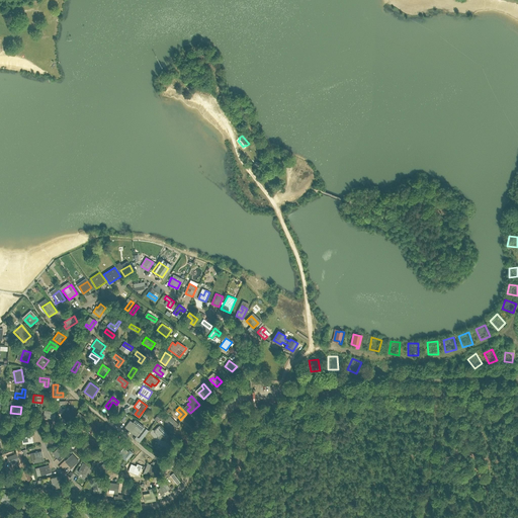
[(63,418),(68,422),(75,413),(70,409),(63,418)]
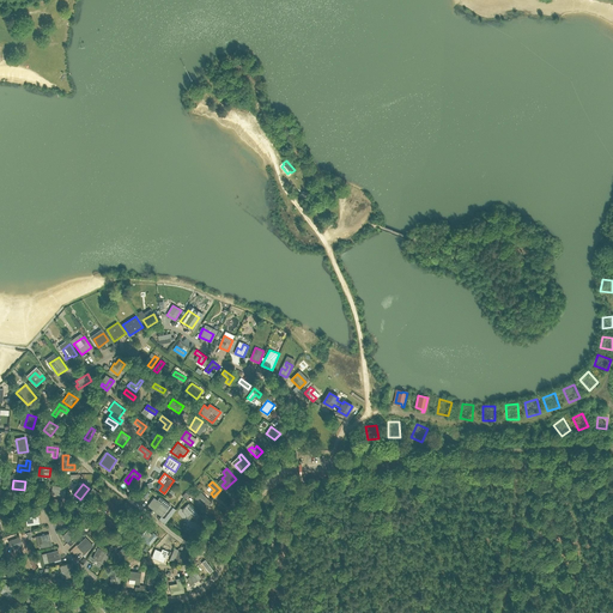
[(53,486),(53,490),(58,491),(58,495),(64,496),(65,486),(53,486)]
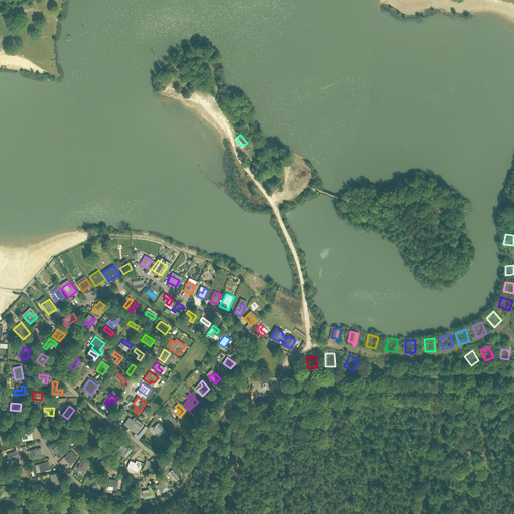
[(74,415),(82,421),(84,418),(76,412),(74,415)]
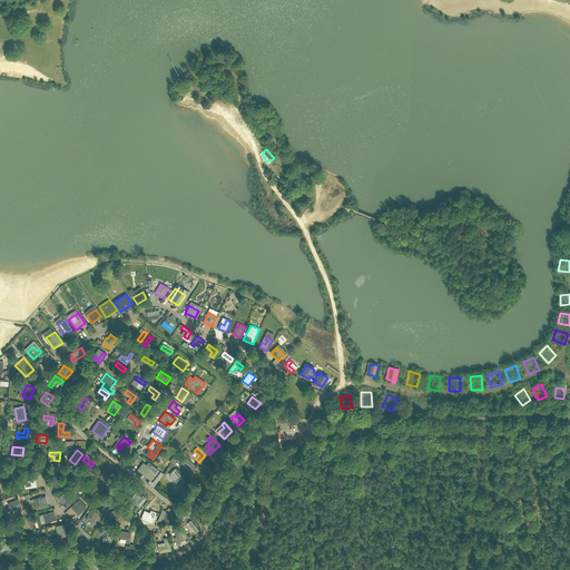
[(184,461),(192,469),(194,467),(187,458),(184,461)]
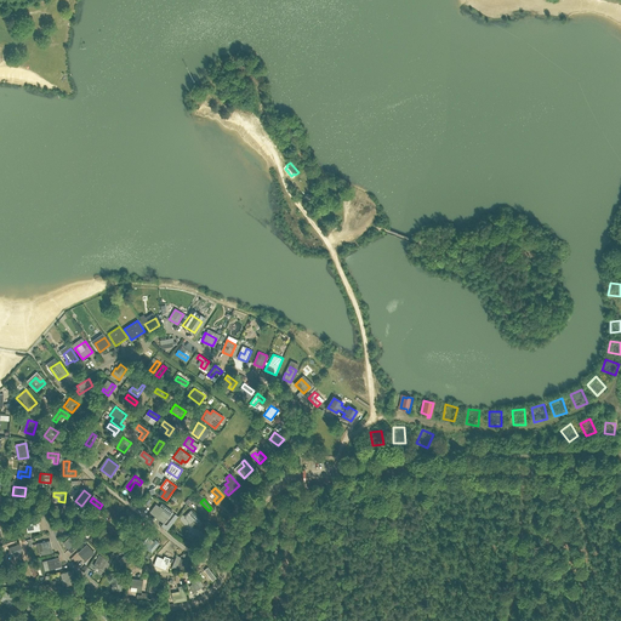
[(155,503),(149,512),(164,523),(174,512),(161,503),(159,506),(155,503)]
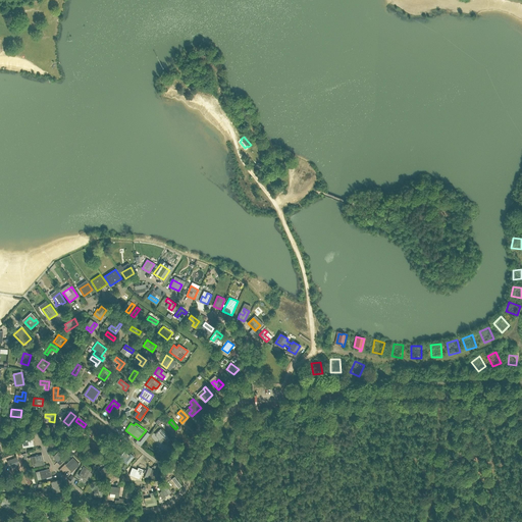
[(90,428),(88,431),(96,437),(98,434),(90,428)]
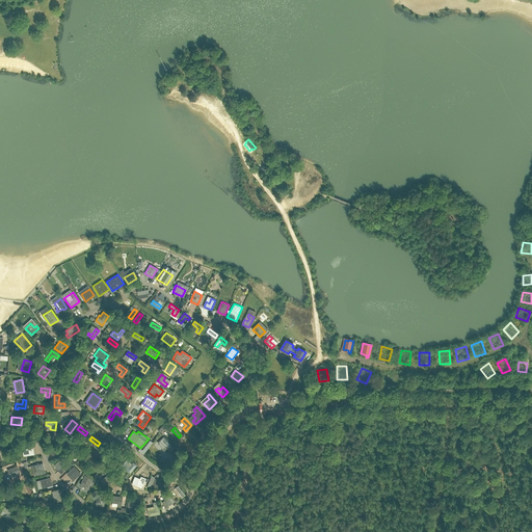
[(173,448),(163,437),(158,443),(167,453),(173,448)]
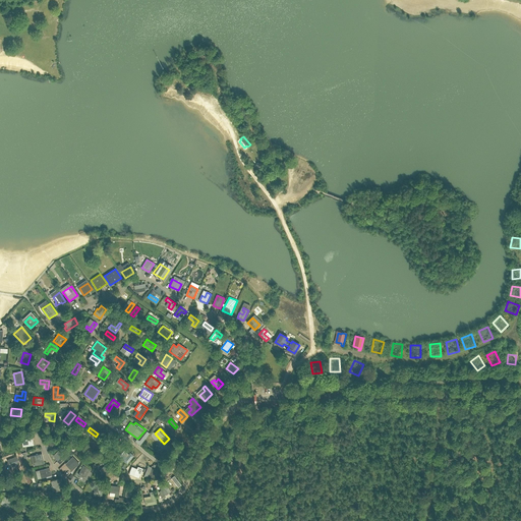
[(50,436),(49,440),(53,441),(53,444),(59,445),(60,438),(50,436)]
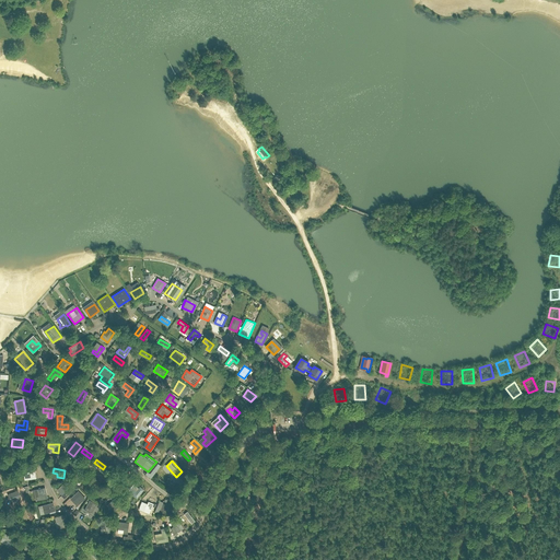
[(107,471),(115,478),(118,475),(109,468),(107,471)]
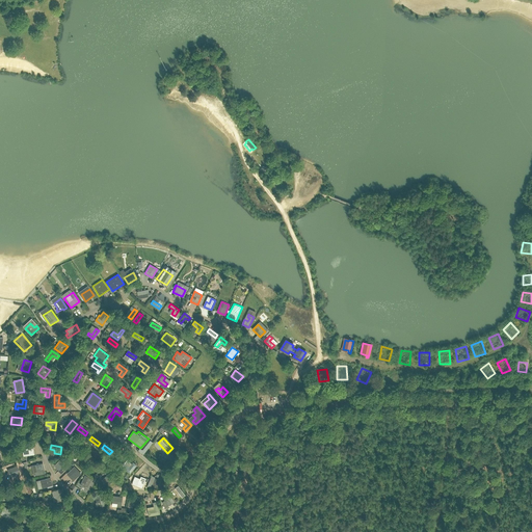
[(84,454),(91,460),(95,457),(86,451),(84,454)]
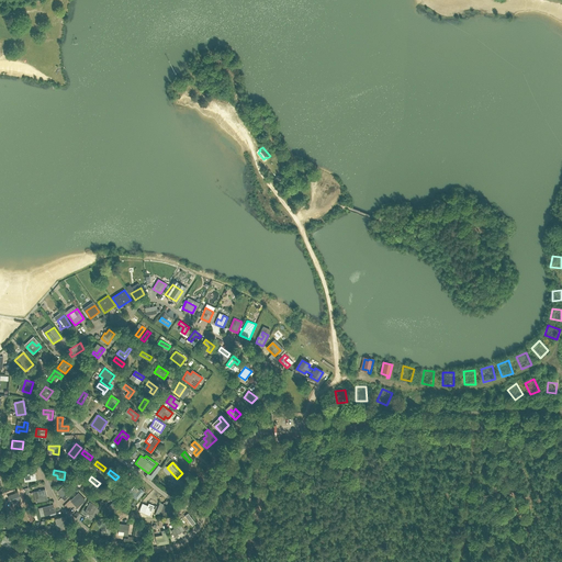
[(60,489),(65,493),(62,497),(65,499),(71,493),(64,486),(60,489)]
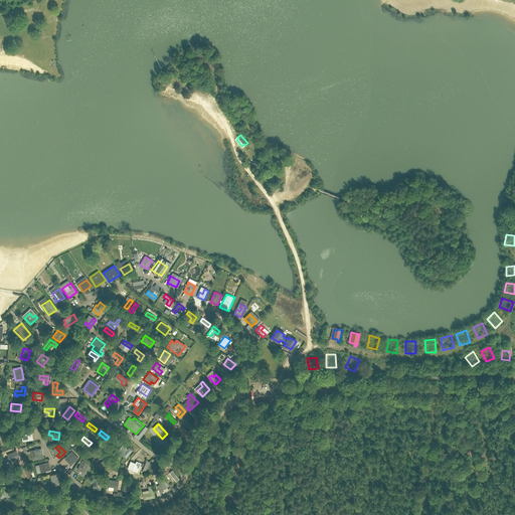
[(93,449),(100,457),(102,454),(96,447),(93,449)]
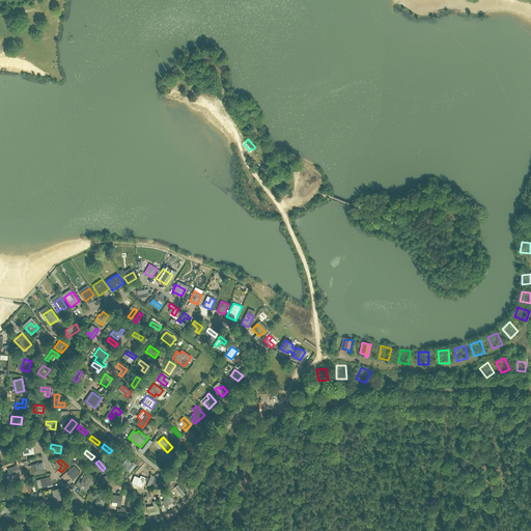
[(31,465),(33,474),(45,472),(43,462),(31,465)]
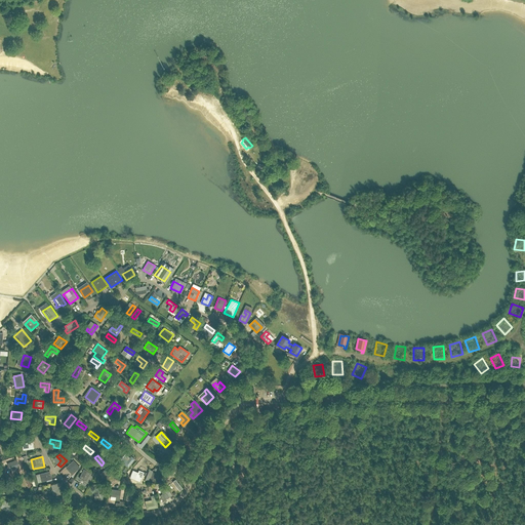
[(119,459),(128,467),(134,458),(131,456),(127,461),(121,456),(119,459)]
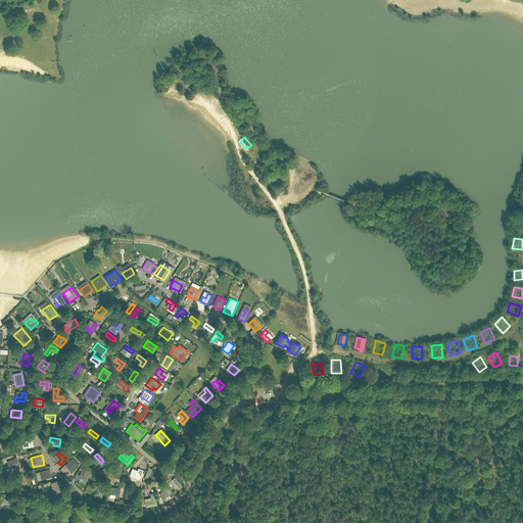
[(7,462),(10,469),(19,465),(17,458),(7,462)]
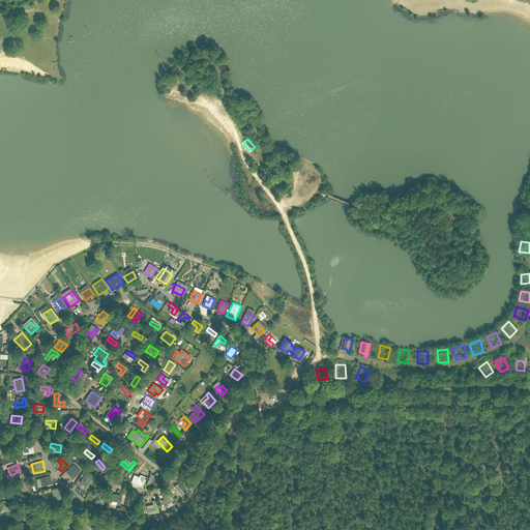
[(66,472),(71,477),(79,470),(74,465),(66,472)]
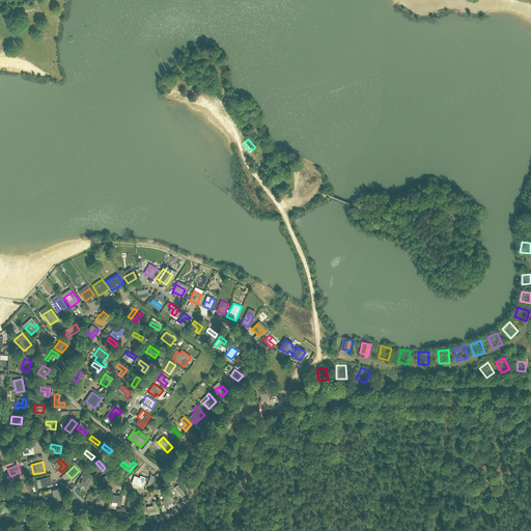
[(105,482),(108,484),(114,478),(109,472),(106,475),(109,478),(105,482)]
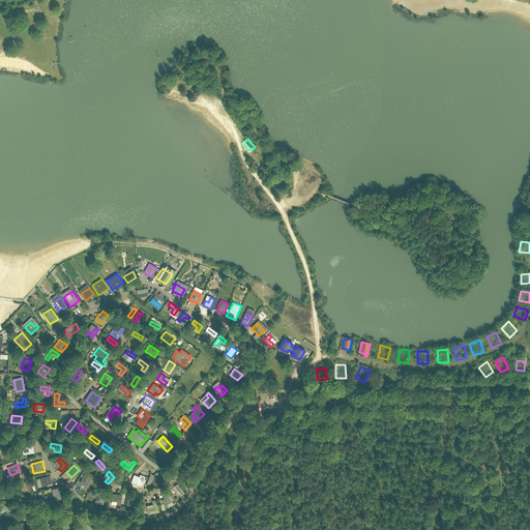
[(40,478),(41,482),(47,480),(48,484),(52,483),(50,475),(40,478)]
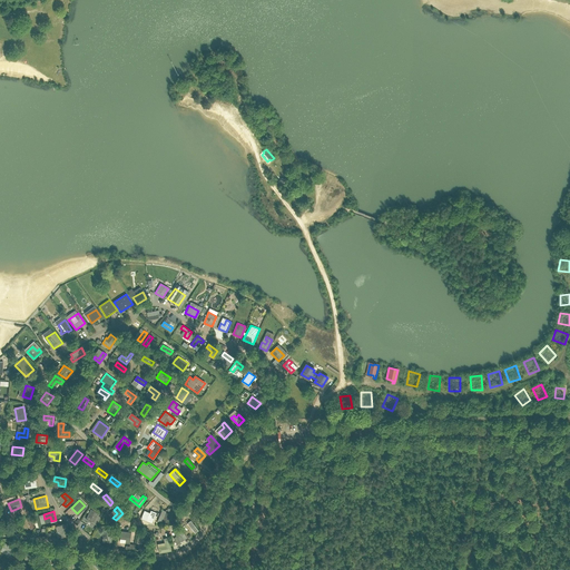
[(89,521),(97,524),(101,514),(95,511),(89,521)]
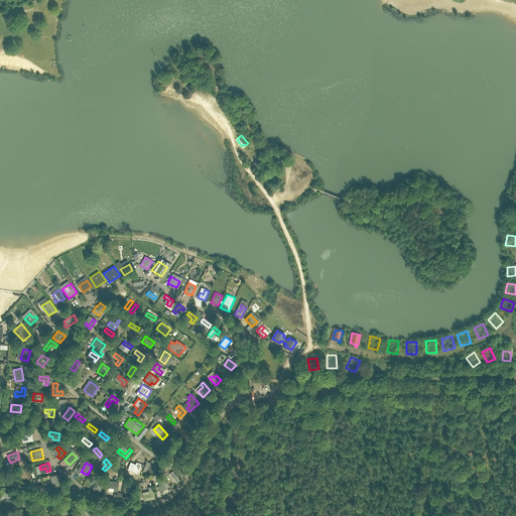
[(179,480),(172,472),(169,474),(176,482),(179,480)]
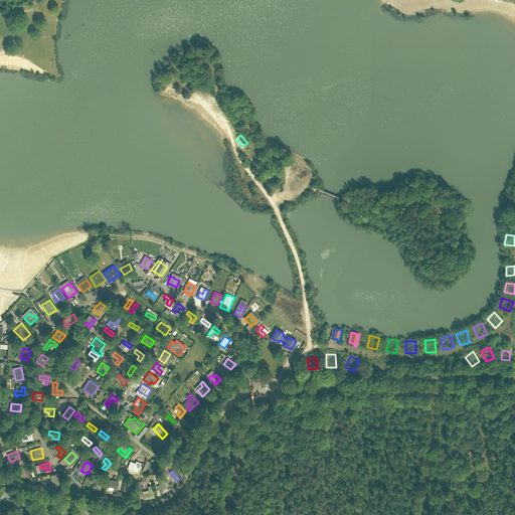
[(53,476),(55,485),(63,483),(60,474),(53,476)]
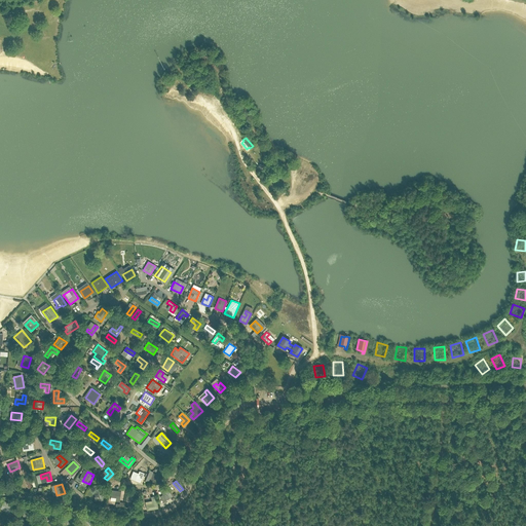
[(159,495),(163,502),(166,500),(165,499),(172,495),(166,486),(165,487),(165,486),(163,487),(163,488),(160,490),(162,493),(159,495)]
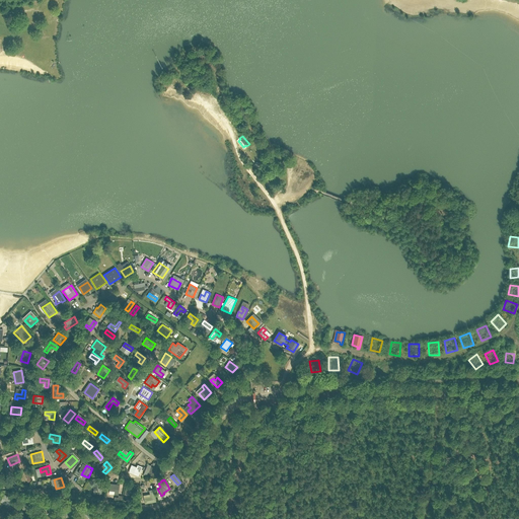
[(125,495),(134,496),(135,485),(126,483),(125,495)]
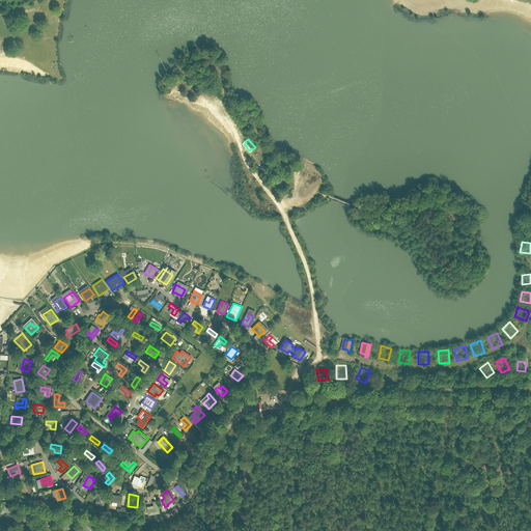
[(112,502),(117,502),(117,505),(120,506),(122,496),(113,495),(112,502)]
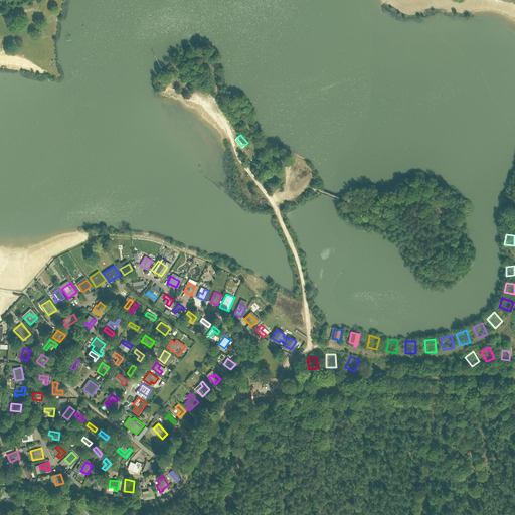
[(142,491),(144,499),(155,497),(153,485),(148,486),(149,490),(142,491)]
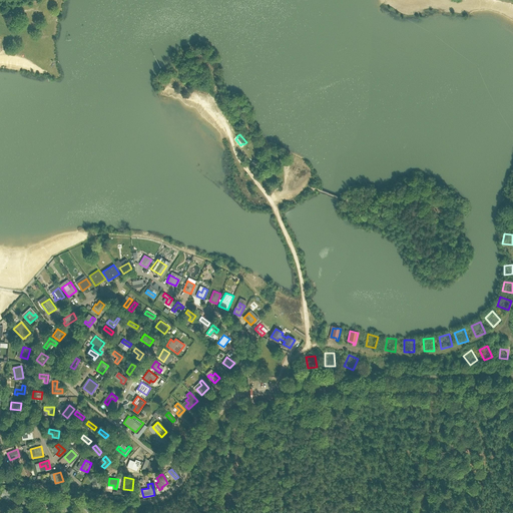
[(23,503),(27,504),(27,501),(31,501),(32,494),(25,493),(23,503)]
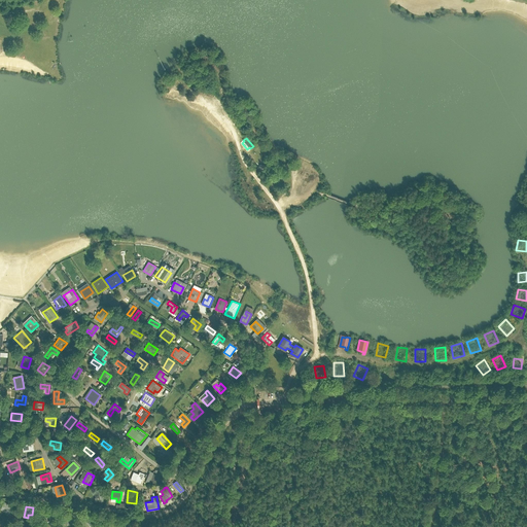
[(41,513),(45,519),(48,516),(50,519),(54,516),(47,507),(41,513)]
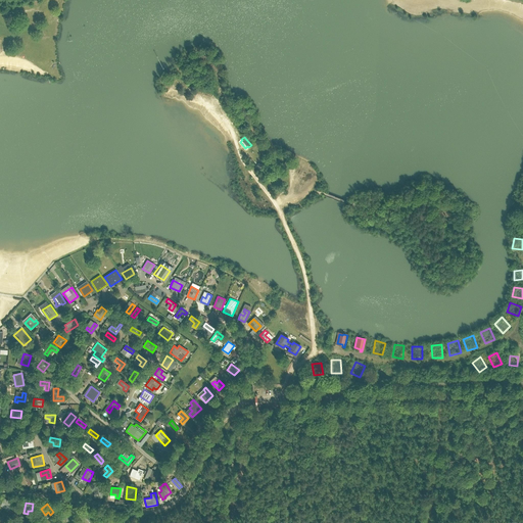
[(63,516),(67,517),(67,520),(72,520),(73,510),(65,508),(63,516)]
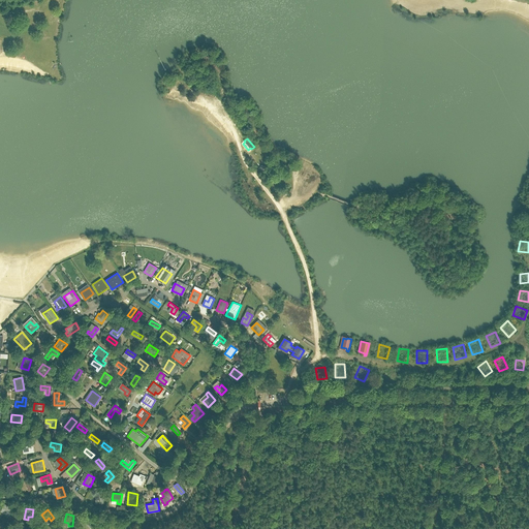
[(90,515),(82,522),(85,527),(87,525),(89,528),(96,523),(90,515)]
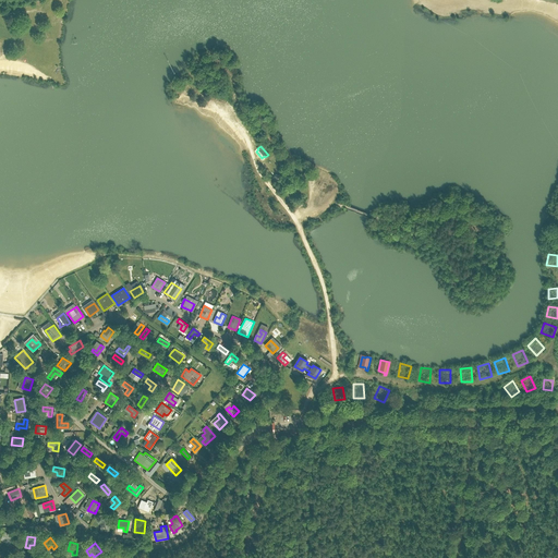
[(112,552),(114,557),(119,557),(125,556),(123,548),(112,552)]
